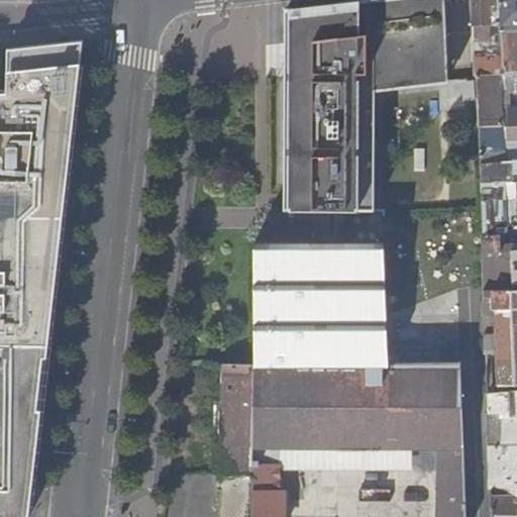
[(332,212),(373,210),(368,91),(440,80),(437,0),(370,0),(274,11),(283,214),(332,212)]
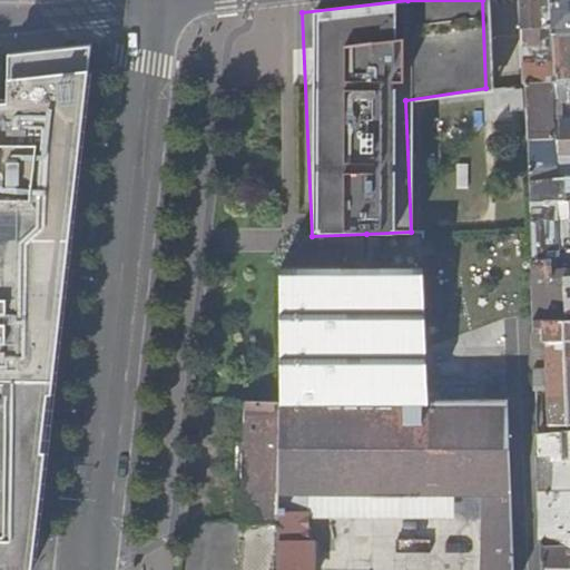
[(569,0),(520,0),(522,30),(569,27),(569,0)]
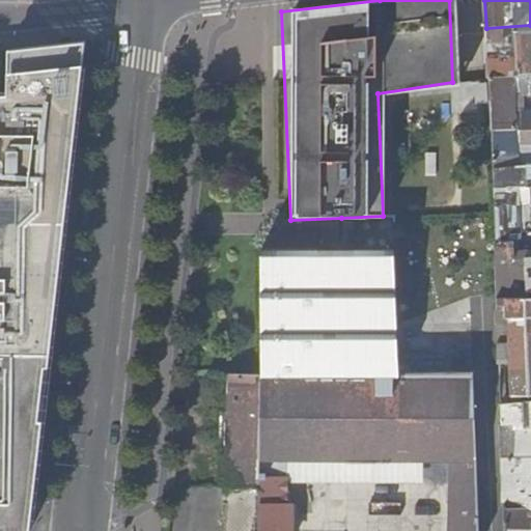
[(487,49),(488,77),(530,76),(530,25),(486,28),(486,43),(515,42),(516,61),(499,61),(498,48),(487,49)]
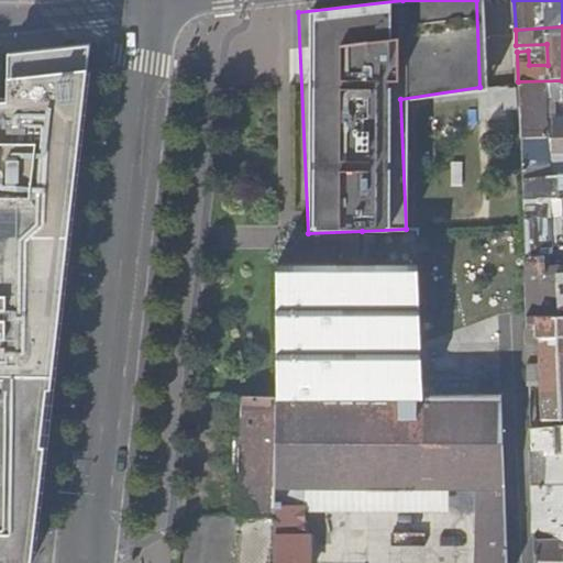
[(0,103),(86,101),(92,44),(10,53),(9,99),(0,100),(0,103)]
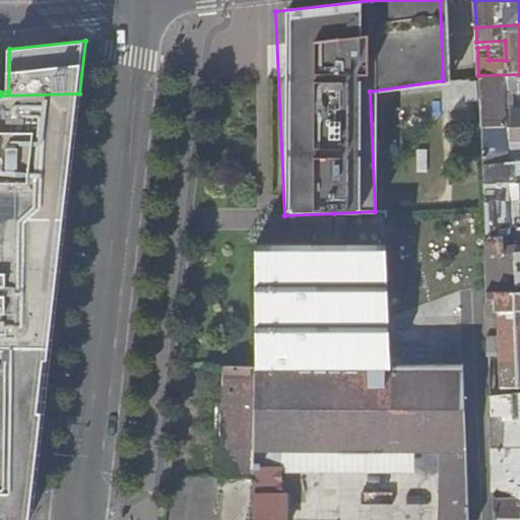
[(519,74),(478,75),(479,127),(506,126),(505,92),(519,91),(519,74)]
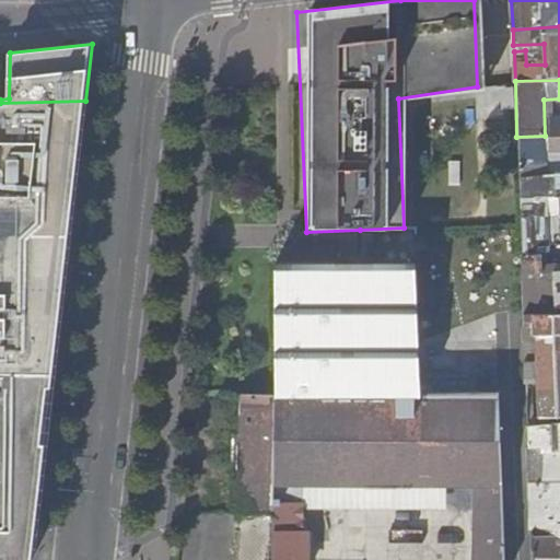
[(44,266),(43,261),(38,260),(39,237),(69,238),(85,101),(0,103),(0,371),(55,372),(55,364),(47,363),(48,357),(56,358),(63,293),(38,293),(38,271),(39,271),(43,269),(44,266)]
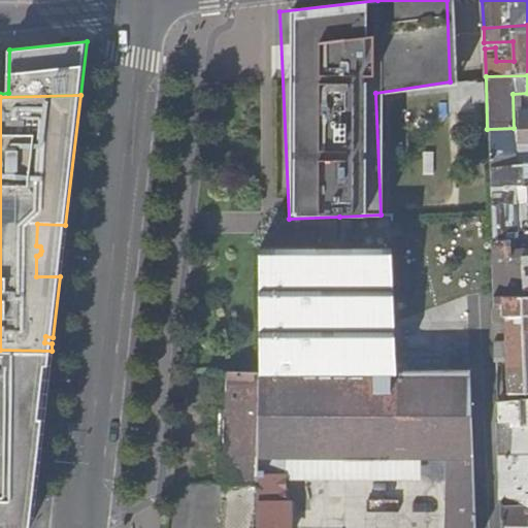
[(487,129),(490,188),(516,186),(516,166),(515,143),(527,143),(527,128),(520,128),(514,128),(487,129)]
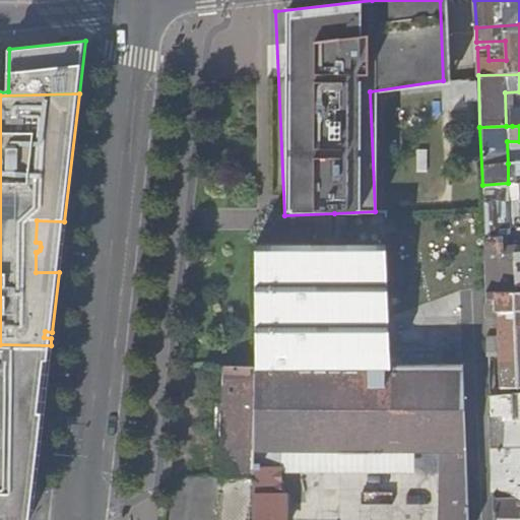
[(508,164),(508,183),(517,183),(516,163),(508,164)]
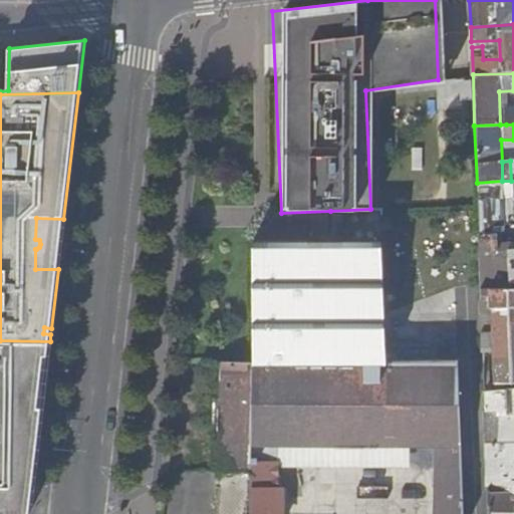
[(477,183),(478,234),(494,234),(504,233),(503,197),(513,196),(513,180),(511,181),(502,181),(477,183)]
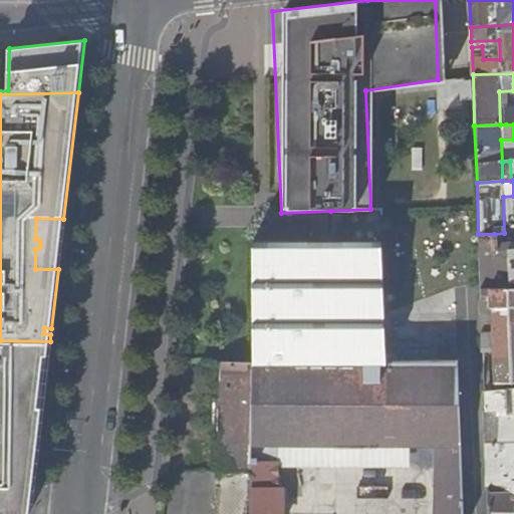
[(280,213),(253,241),(331,240),(330,211),(281,213),(280,213)]
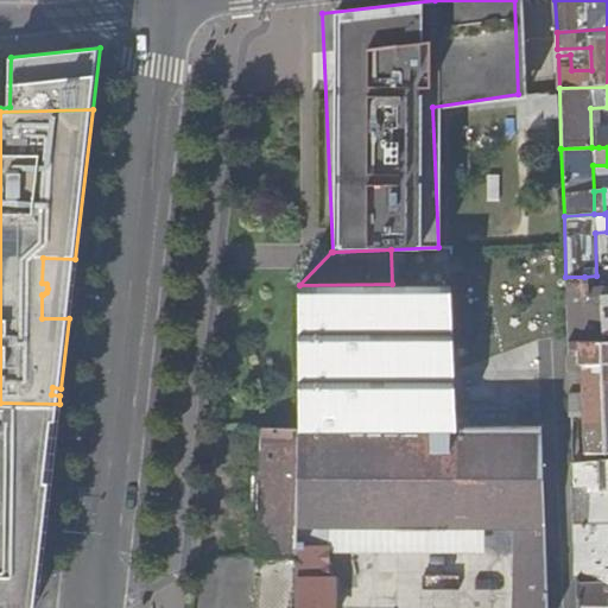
[(565,277),(568,342),(607,340),(607,285),(586,287),(584,277),(565,277)]
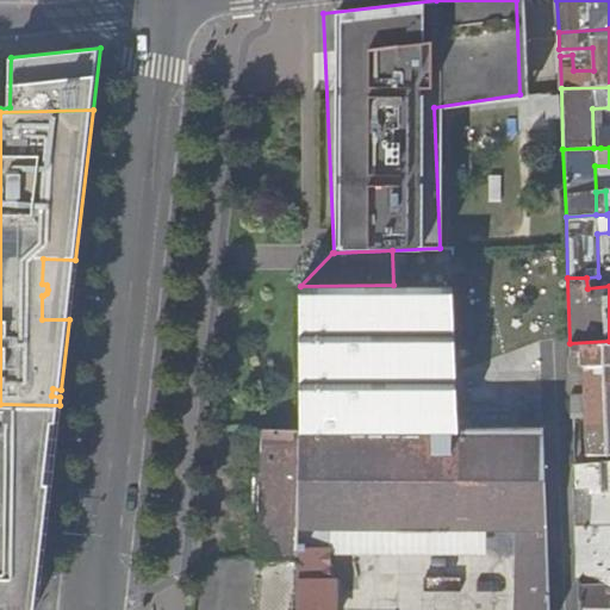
[(461,428),(454,284),(406,285),(393,285),(300,286),(302,429),(299,558),(297,609),(335,609),(336,579),(330,579),(330,554),(330,527),(459,528),(460,428),(461,428)]
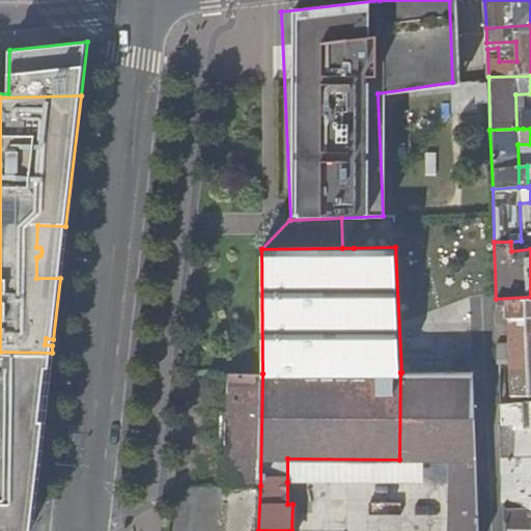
[(530,297),(496,299),(499,363),(510,363),(511,396),(530,395),(530,297)]
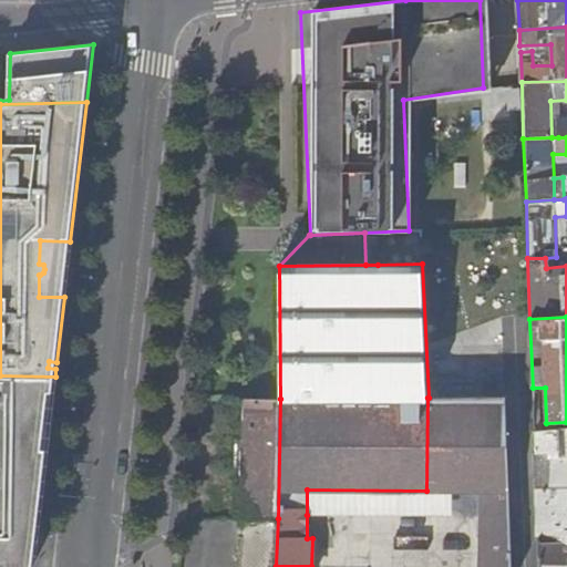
[(53,390),(55,377),(0,375),(0,398),(20,399),(40,399),(40,390),(53,390)]
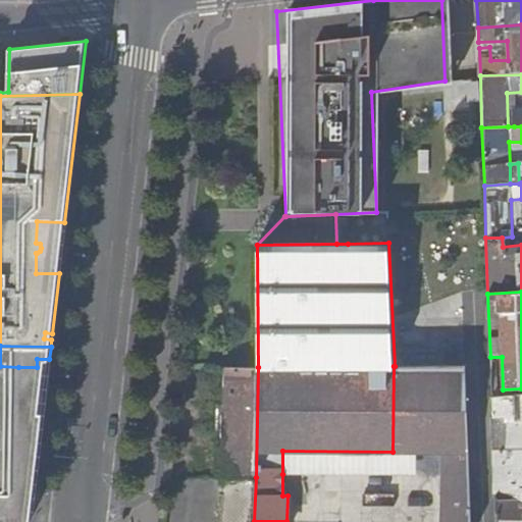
[(36,380),(37,367),(18,367),(0,366),(0,518),(5,519),(5,521),(31,521),(43,412),(36,412),(36,392),(41,386),(36,380)]
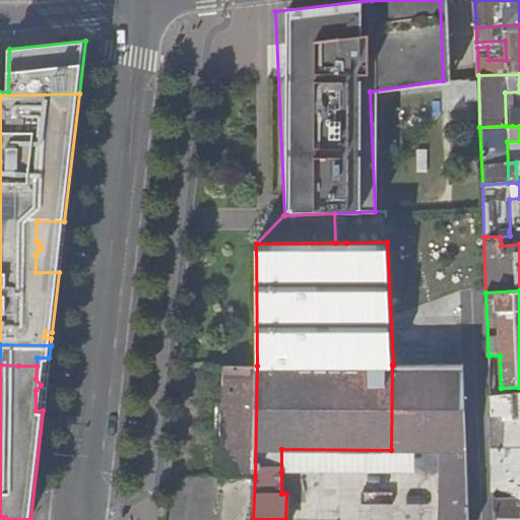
[(443,519),(470,519),(464,365),(393,365),(392,365),(391,450),(416,450),(443,450),(443,519)]
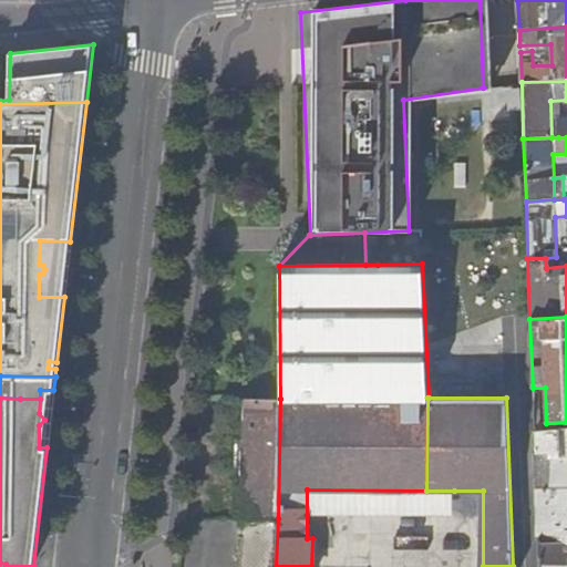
[(278,518),(280,399),(240,399),(227,399),(229,443),(240,443),(240,519),(278,518)]
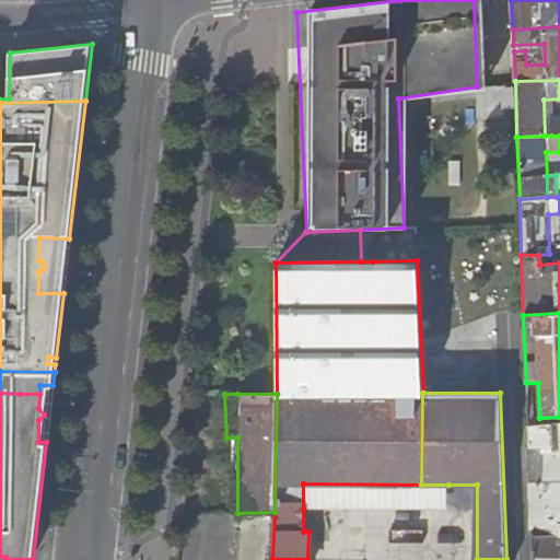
[(528,426),(533,559),(559,559),(559,423),(534,426),(528,426)]
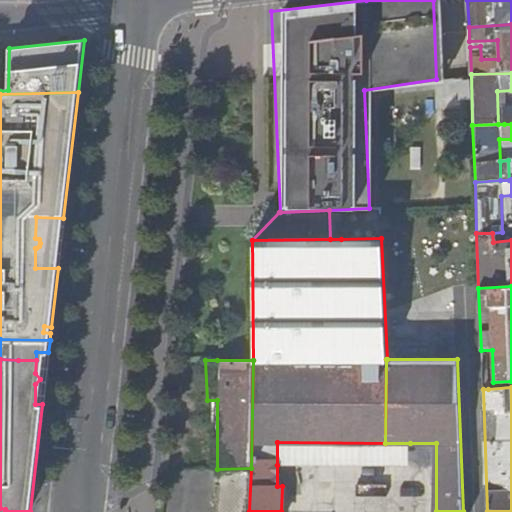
[(385,465),(385,443),(277,442),(277,465),(385,465)]
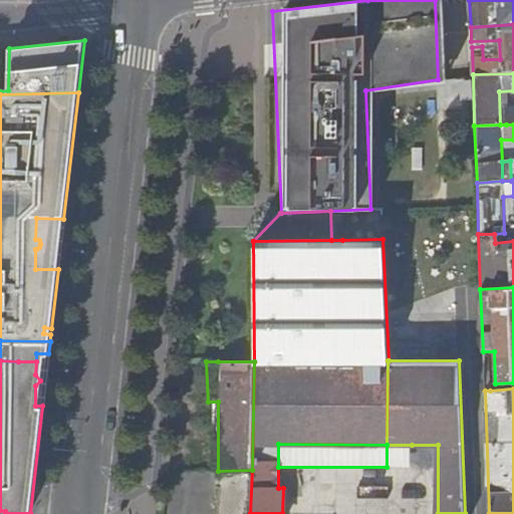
[(412,445),(387,445),(387,467),(412,467),(412,445)]
